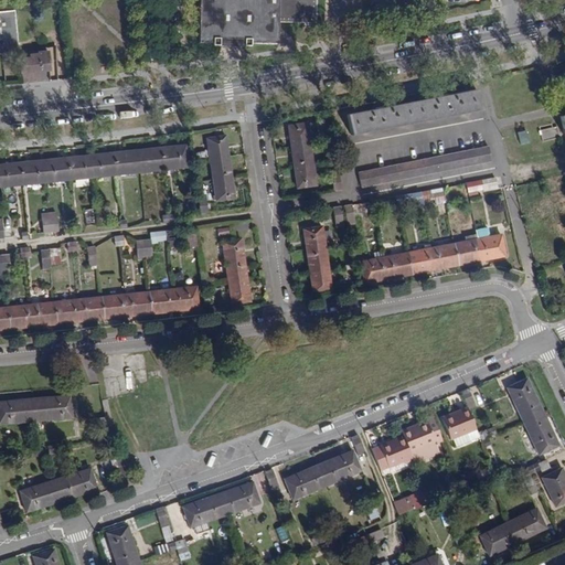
[(316,0),(199,0),(199,42),(213,42),(212,36),(251,38),(251,43),(278,43),(279,22),(316,22),(316,0)]
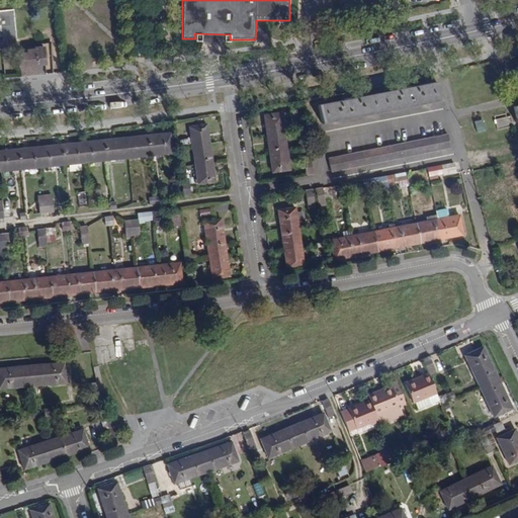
[(0,49),(17,48),(13,9),(0,9),(0,49)]
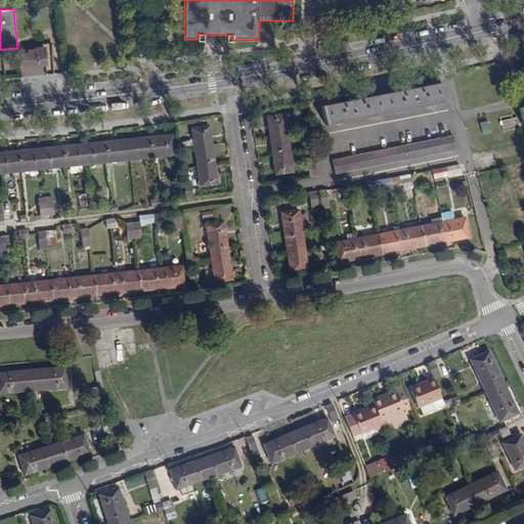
[(232,42),(232,40),(232,35),(197,34),(198,39),(197,41),(232,42)]
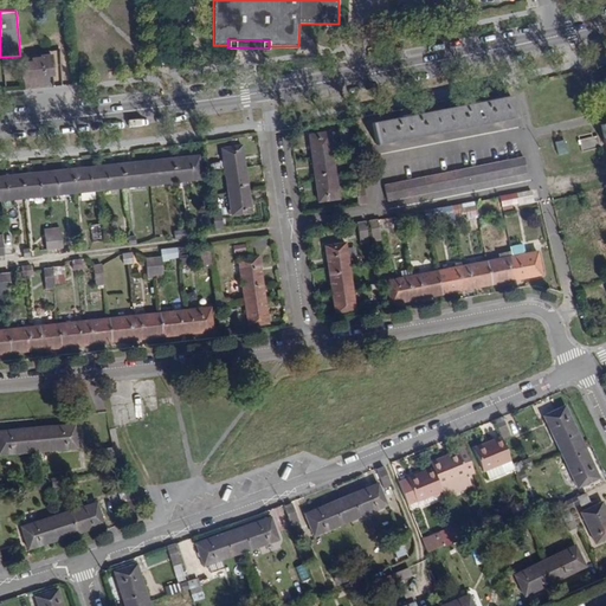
[(52,75),(51,55),(40,55),(42,59),(21,63),(23,77),(52,75)]
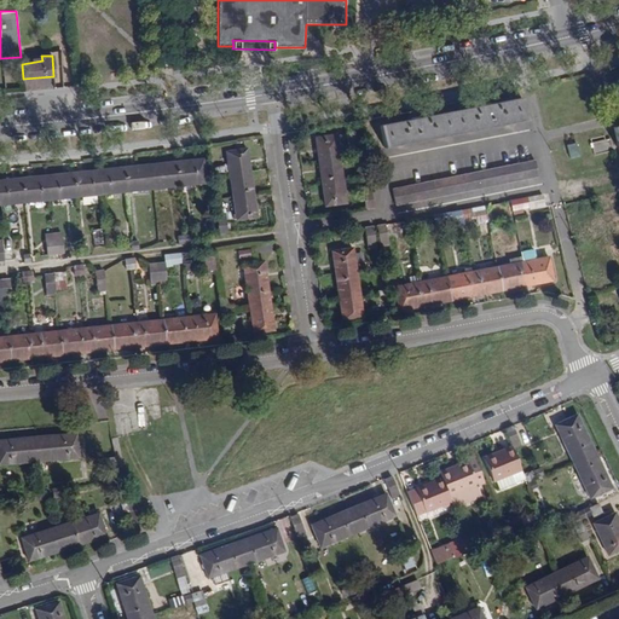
[(526,120),(522,98),(380,126),(383,148),(526,120)]
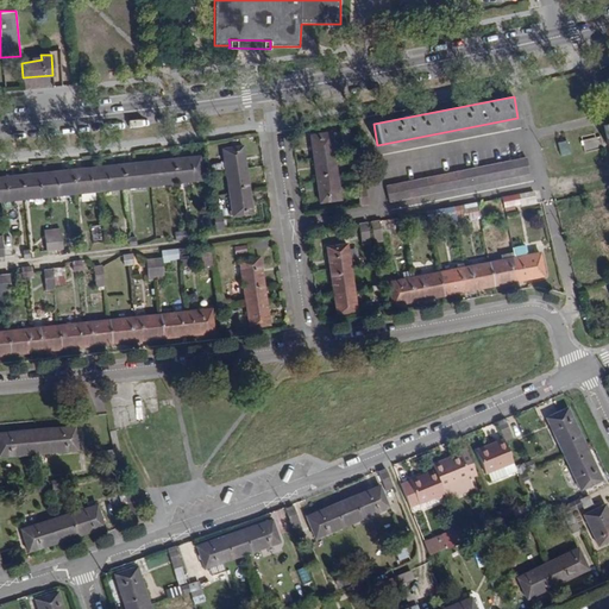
[(350,142),(346,121),(339,123),(341,143),(350,142)]
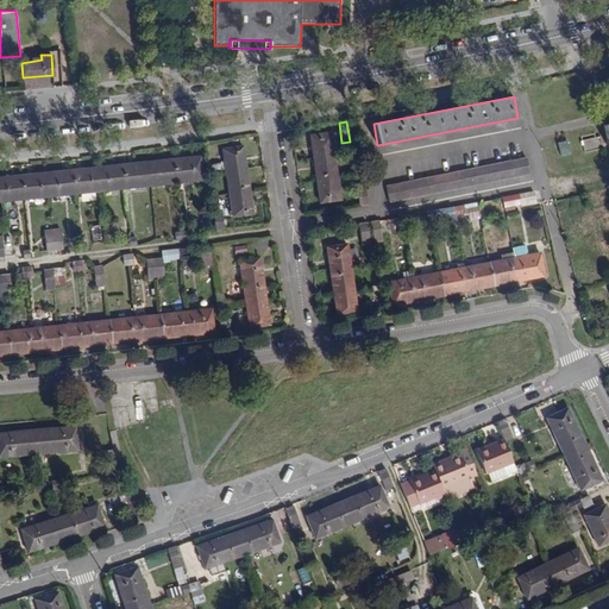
[(309,136),(313,158),(333,156),(330,133),(309,136)]
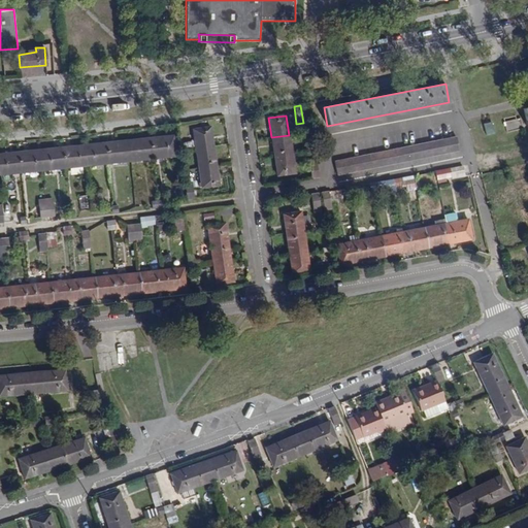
[(523,129),(520,119),(504,122),(507,132),(523,129)]
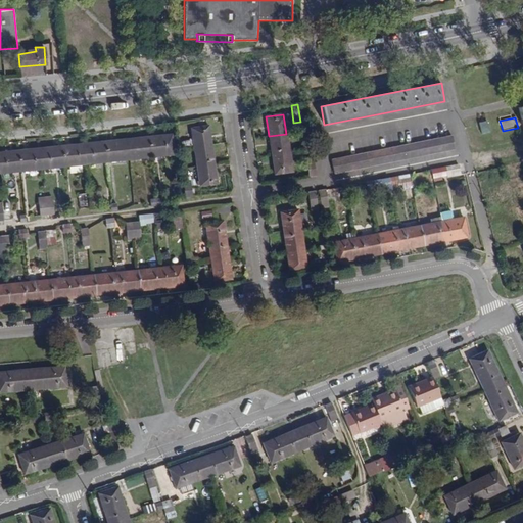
[(481,134),(489,132),(485,120),(477,123),(481,134)]
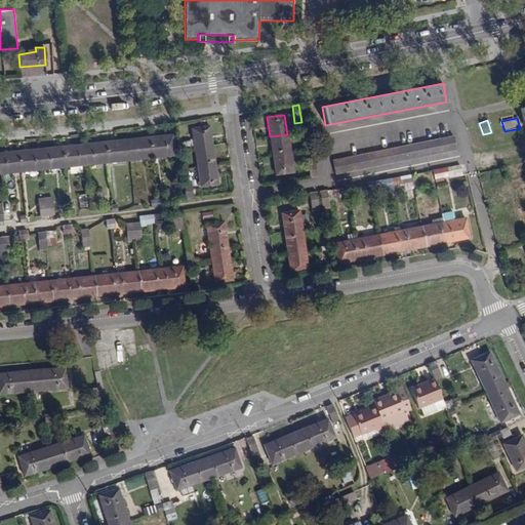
[(314,139),(311,125),(304,126),(306,140),(314,139)]
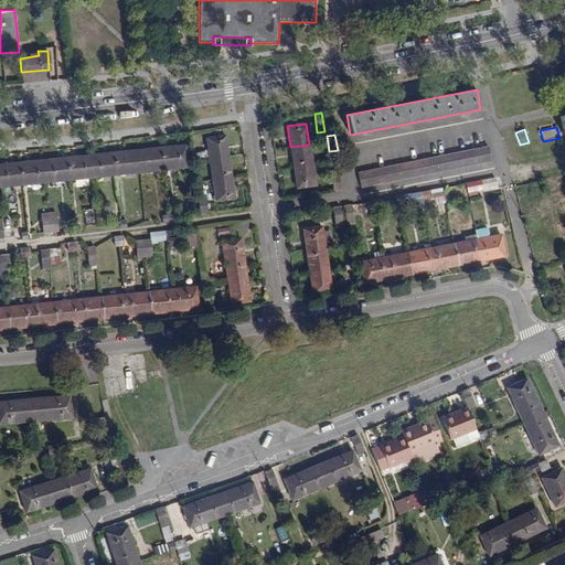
[(234,196),(225,136),(206,139),(215,200),(234,196)]
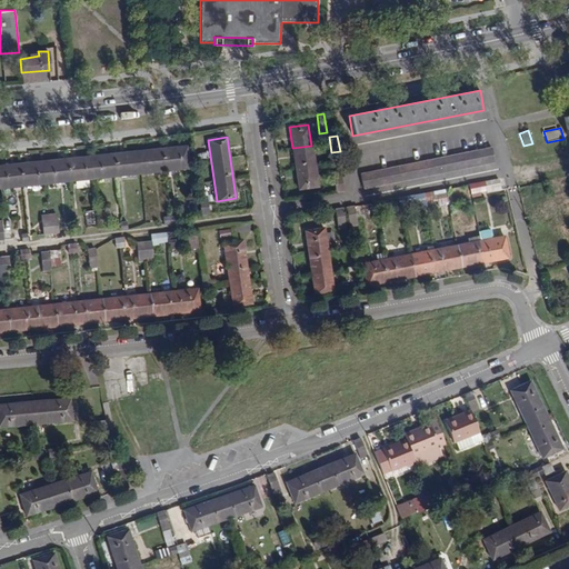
[(292,148),(296,169),(315,166),(311,146),(292,148)]
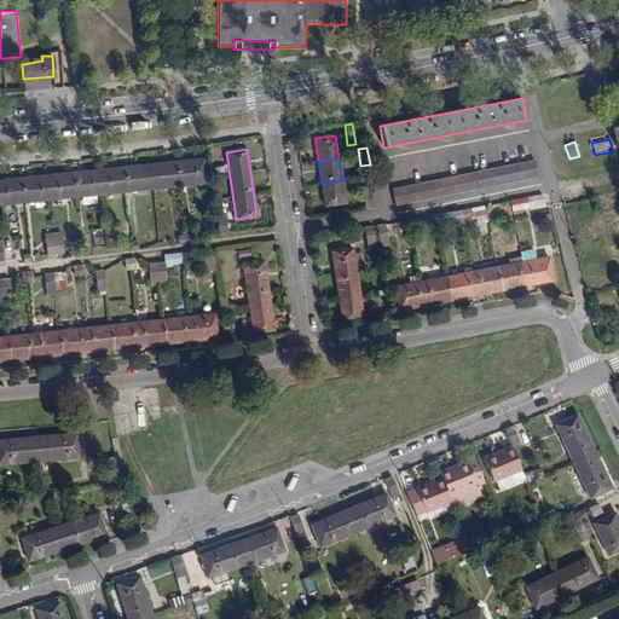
[(202,160),(177,162),(179,186),(204,183),(202,160)]
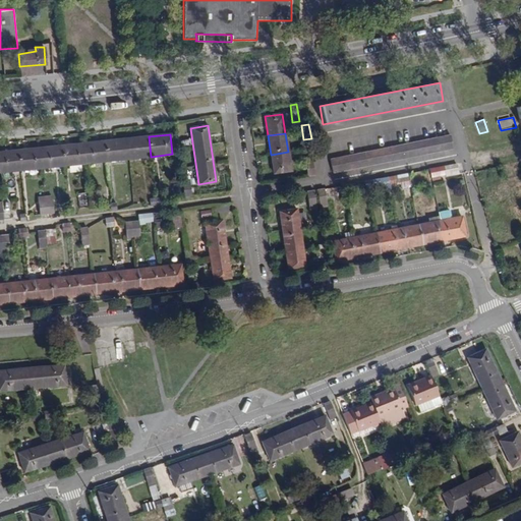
[(457,148),(454,134),(335,158),(338,172),(457,148)]
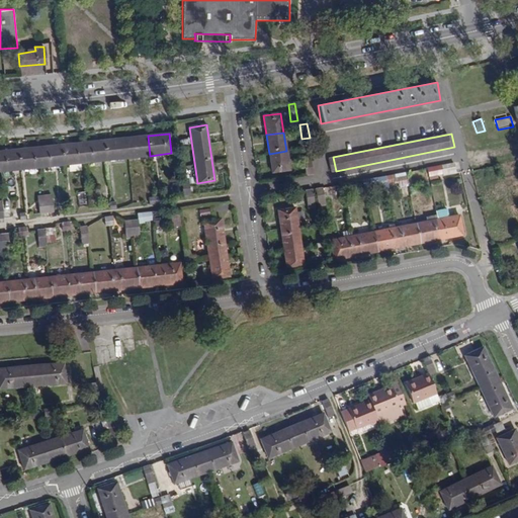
[(148,136),(126,138),(127,158),(150,156),(148,136)]
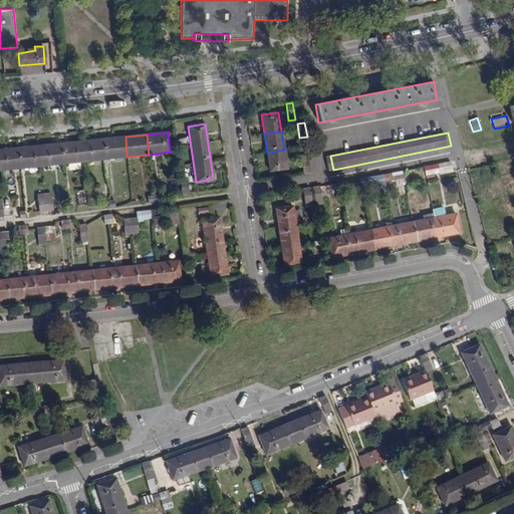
[(126,157),(125,137),(103,139),(105,159),(126,157)]
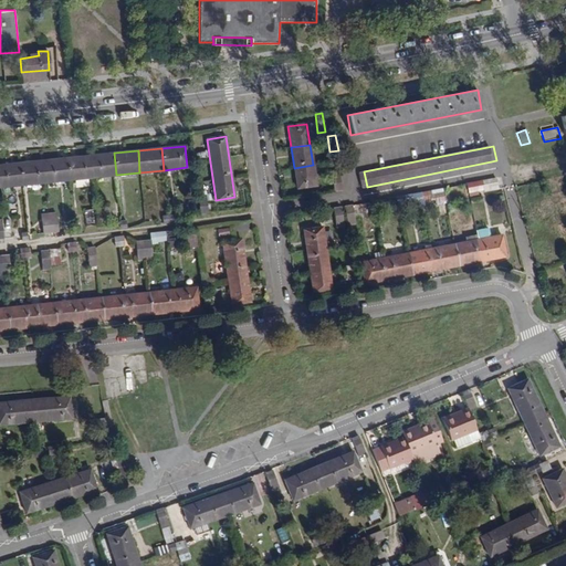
[(93,178),(116,175),(114,153),(91,156),(93,178)]
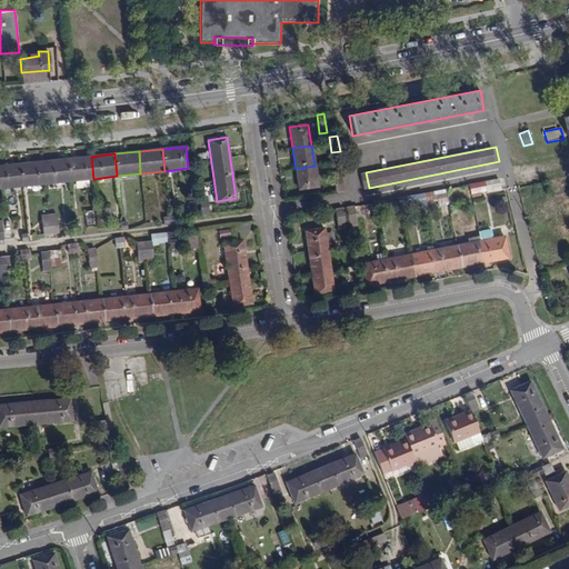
[(93,179),(91,157),(67,159),(69,181),(93,179)]
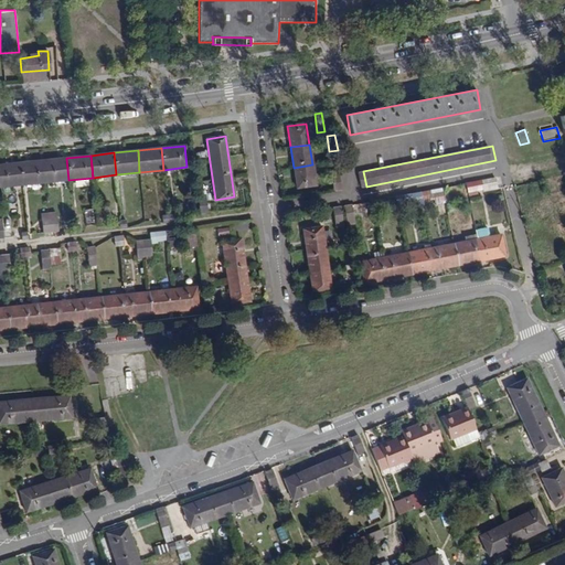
[(66,158),(43,160),(45,182),(68,180),(66,158)]
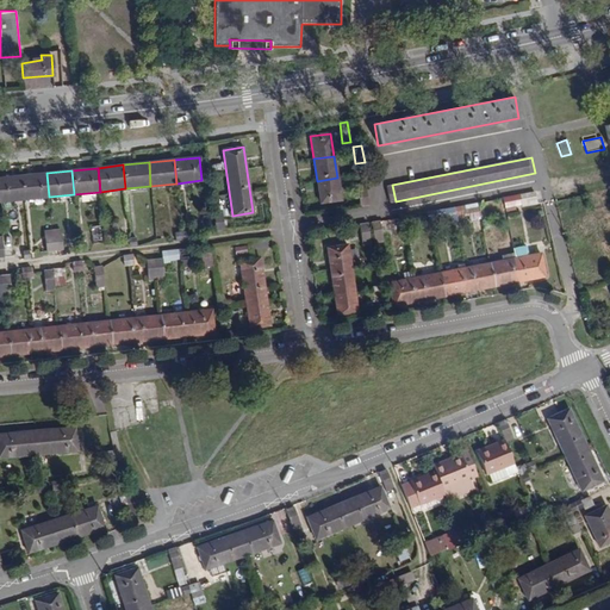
[(49,197),(47,173),(22,176),(24,199),(49,197)]
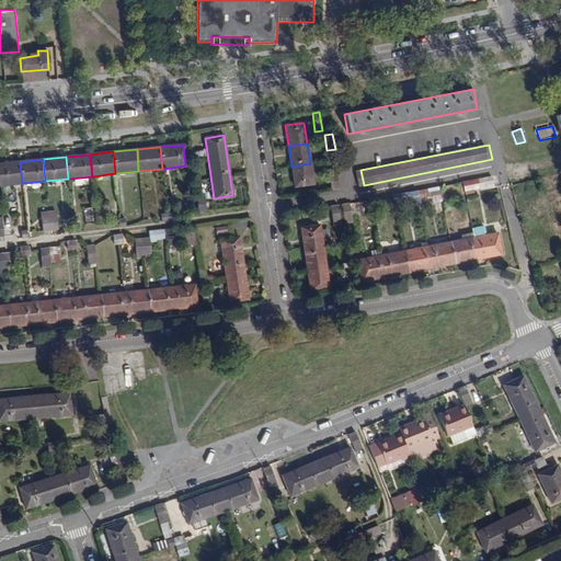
[(20,162),(0,163),(0,185),(22,183),(20,162)]
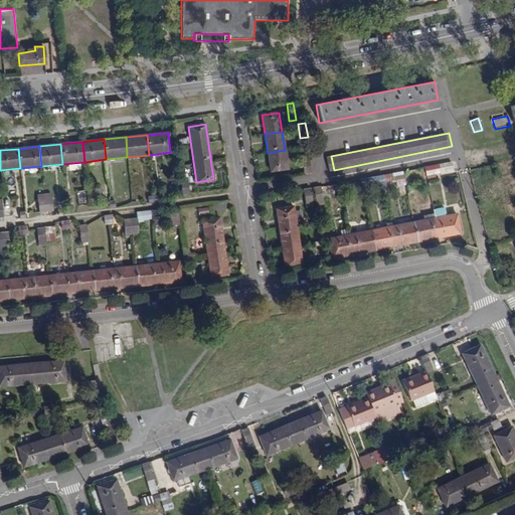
[(288,168),(285,150),(268,153),(271,171),(288,168)]
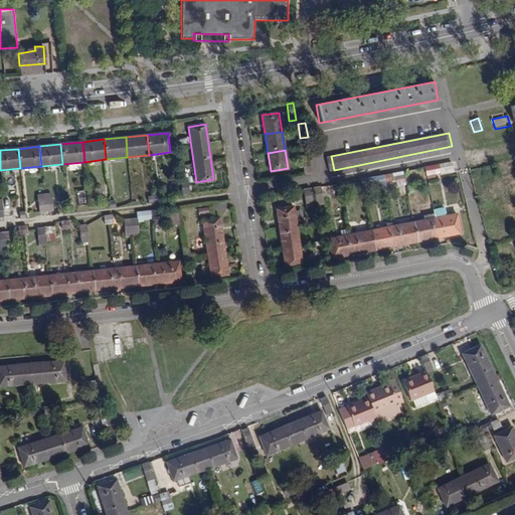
[(316,172),(313,156),(308,157),(310,172),(316,172)]
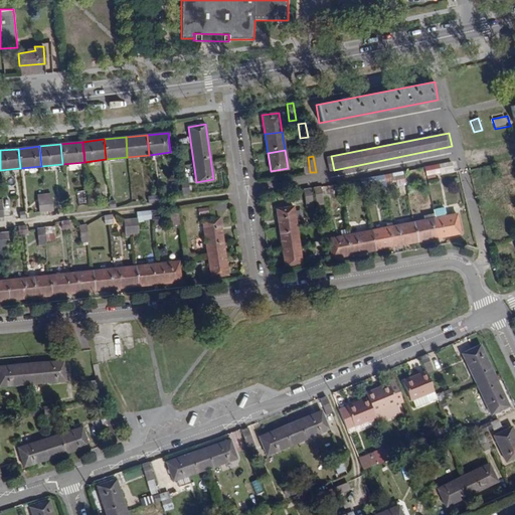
[(453,172),(451,162),(424,167),(426,178),(435,177),(435,174),(440,173),(441,175),(453,172)]
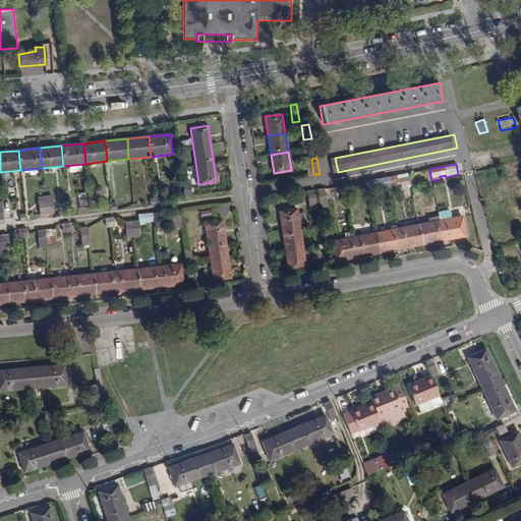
[(428,183),(425,169),(407,173),(410,187),(410,188),(428,184),(428,183)]
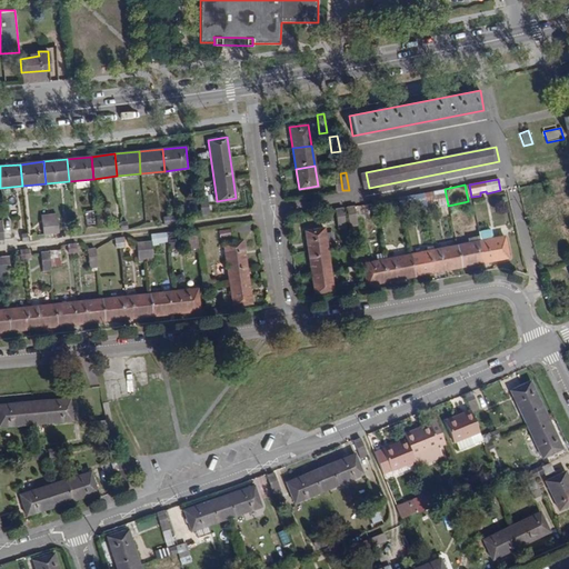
[(437,201),(438,207),(448,205),(445,189),(422,193),(425,203),(437,201)]
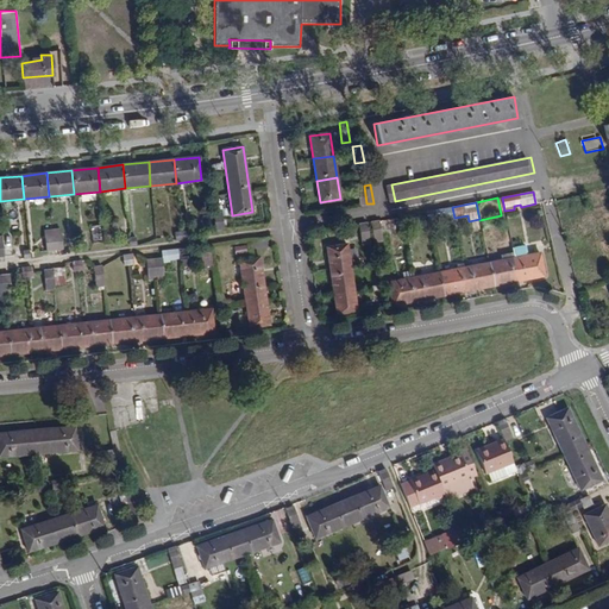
[(454,218),(452,207),(441,208),(444,218),(445,224),(456,221),(454,218)]
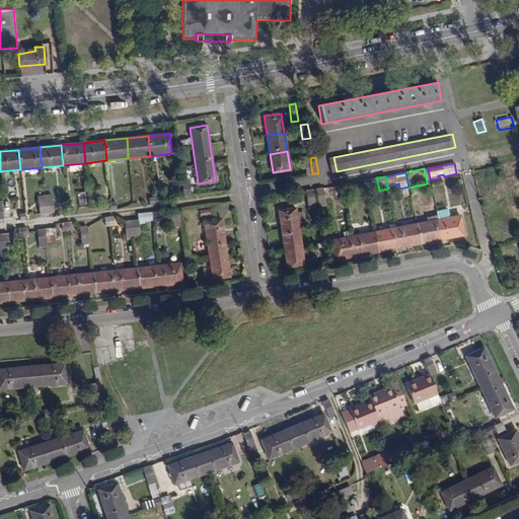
[(364,180),(366,193),(372,192),(371,187),(378,186),(376,177),(364,180)]
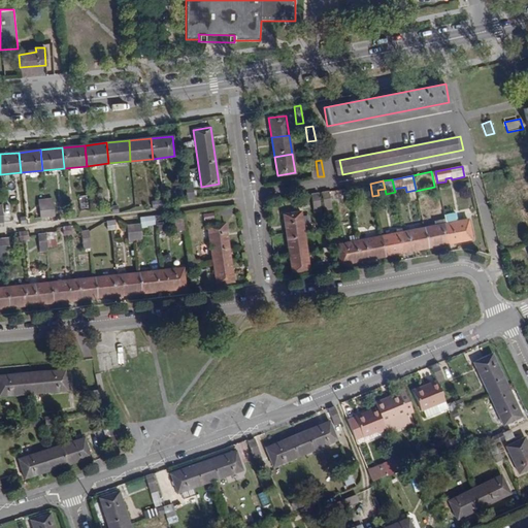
[(372,196),(370,184),(348,188),(350,197),(357,196),(357,200),(363,199),(364,205),(373,203),(372,196)]
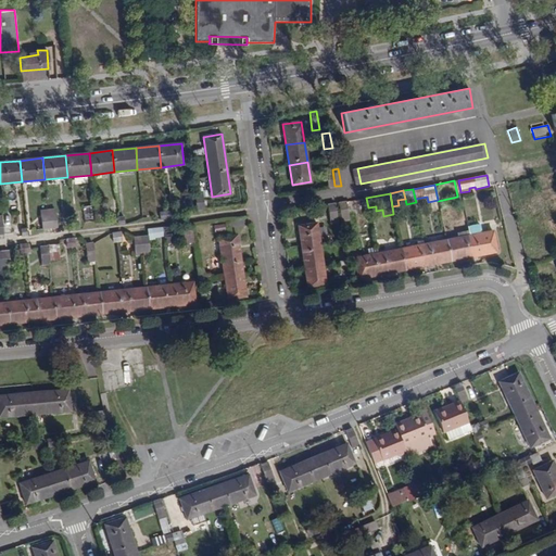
[(141,218),(152,217),(150,201),(140,202),(140,205),(141,218)]
